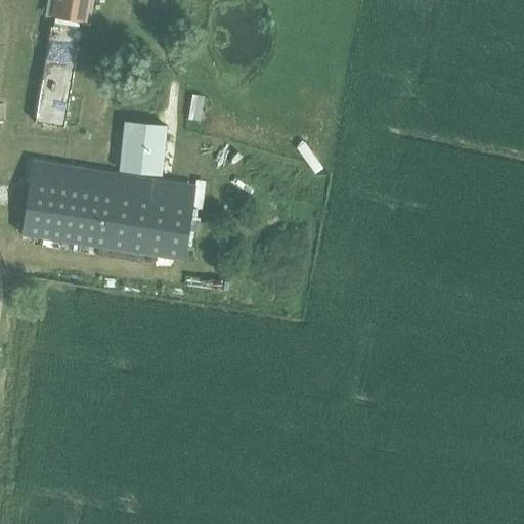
[(75,0),(57,0),(53,33),(89,40),(93,4),(75,0)]
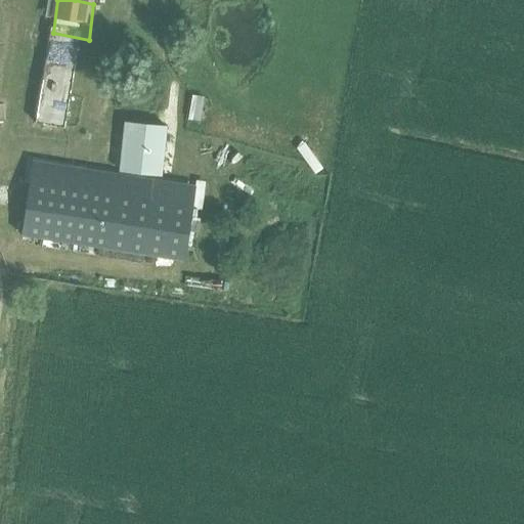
[(40,117),(72,124),(85,47),(53,40),(40,117)]
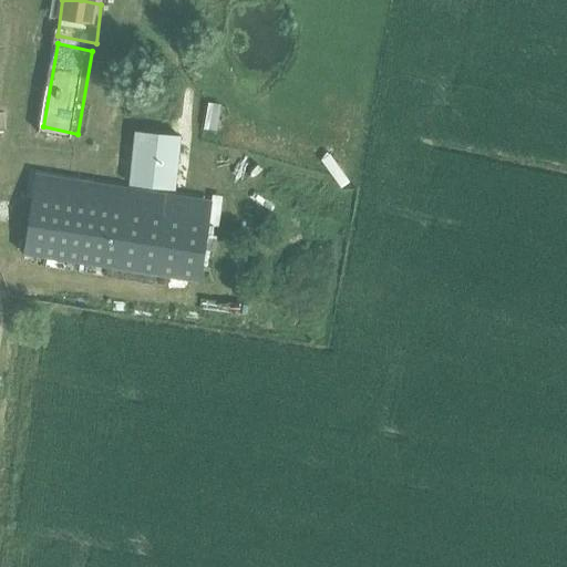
[(217,129),(220,107),(210,105),(207,126),(217,129)]
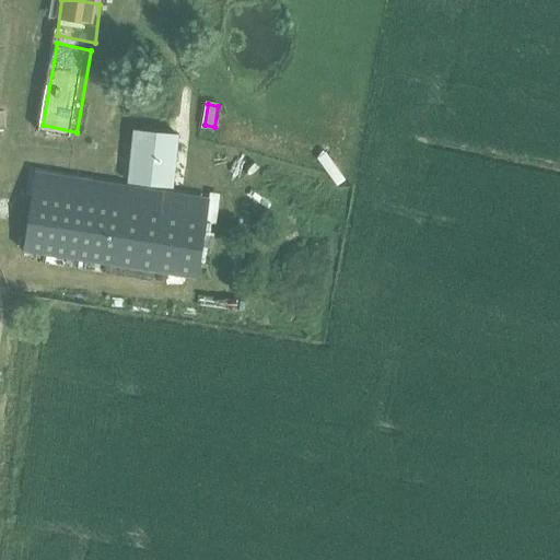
[(171,187),(176,136),(132,131),(127,183),(171,187)]
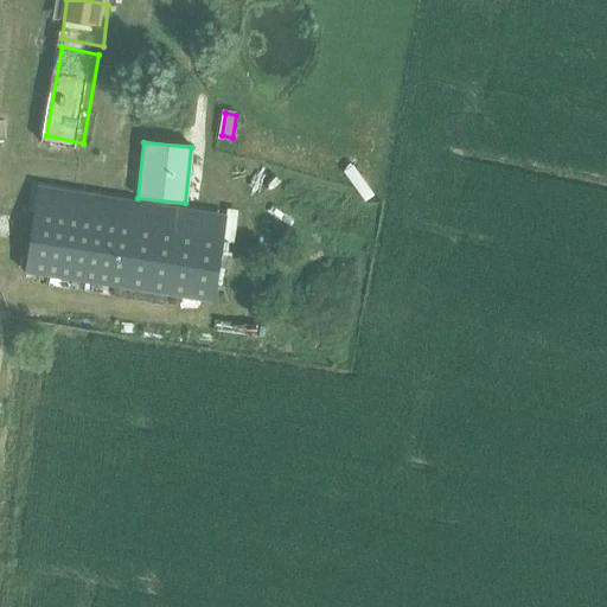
[(37,192),(24,270),(165,293),(212,300),(222,240),(225,221),(61,196),(37,192)]
